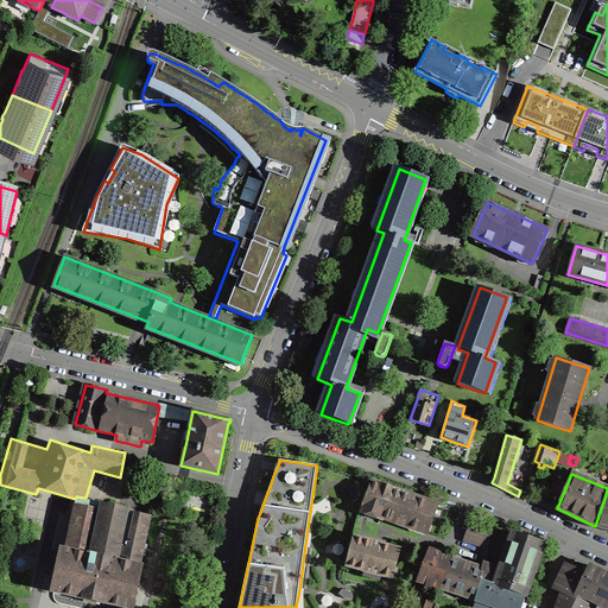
[(382,520),(384,517),(400,523),(410,495),(384,486),(372,481),(361,508),(358,519),(353,537),(355,537),(358,533),(362,518),(361,513),(382,520)]
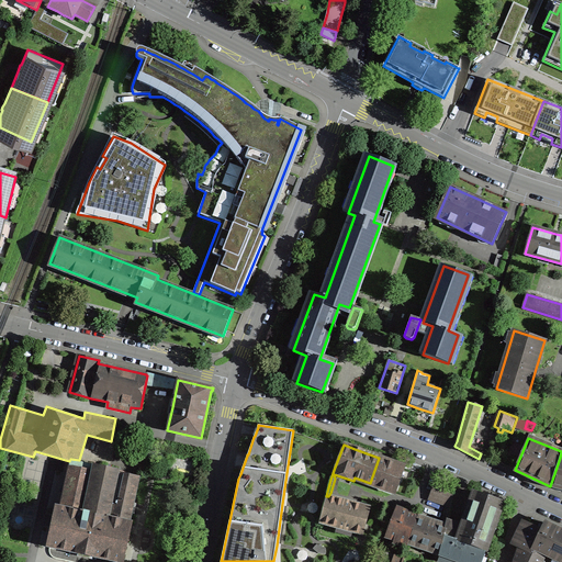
[(379,458),(370,483),(395,493),(405,467),(383,459),(379,458)]
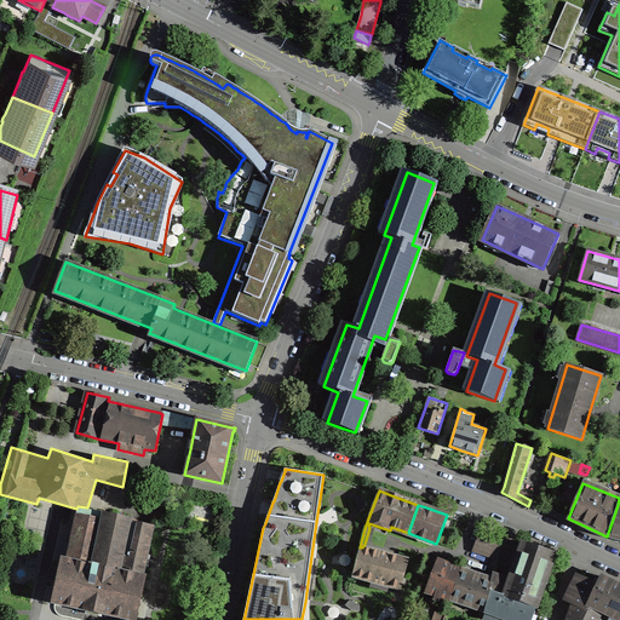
[(619,535),(619,505),(618,505),(608,533),(619,535)]
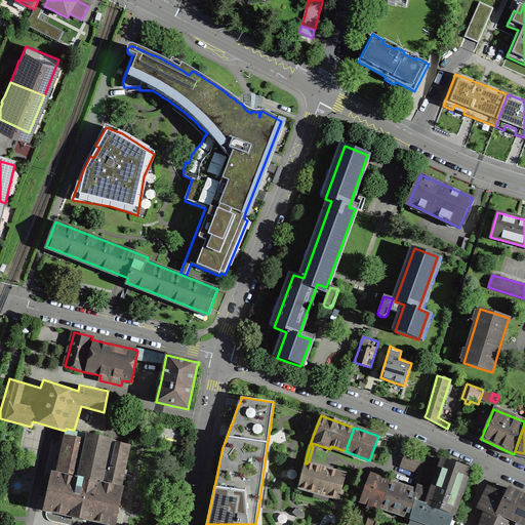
[(74,430),(66,429),(65,431),(55,472),(51,471),(42,510),(111,524),(115,524),(124,486),(122,485),(131,444),(112,440),(112,437),(86,432),(86,433),(74,430)]
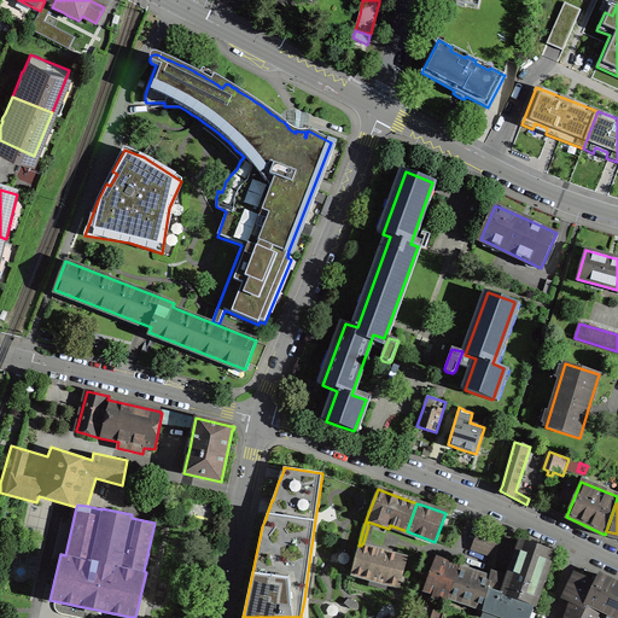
[(477,534),(472,548),(496,557),(499,542),(477,534)]
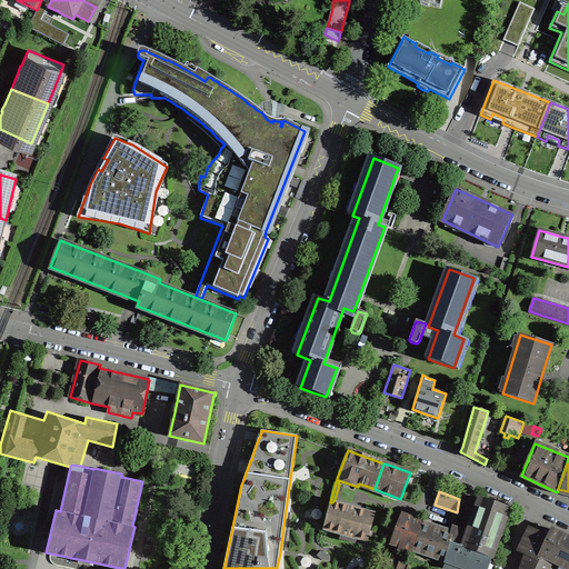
[(449,542),(492,557),(492,558),(501,535),(499,535),(502,526),(503,527),(510,509),(492,502),(479,498),(475,510),(478,511),(475,520),(473,519),(468,533),(452,529),(451,532),(449,542)]
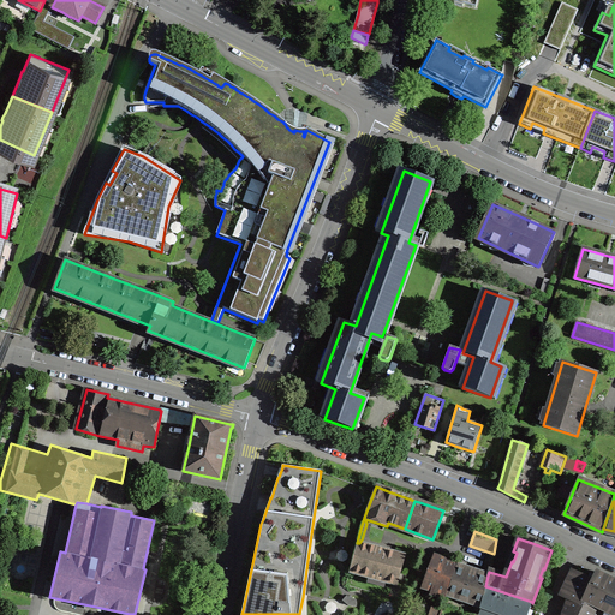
[(375,542),(374,548),(359,543),(357,543),(350,571),(369,577),(398,584),(405,556),(388,551),(389,545),(386,544),(375,542)]
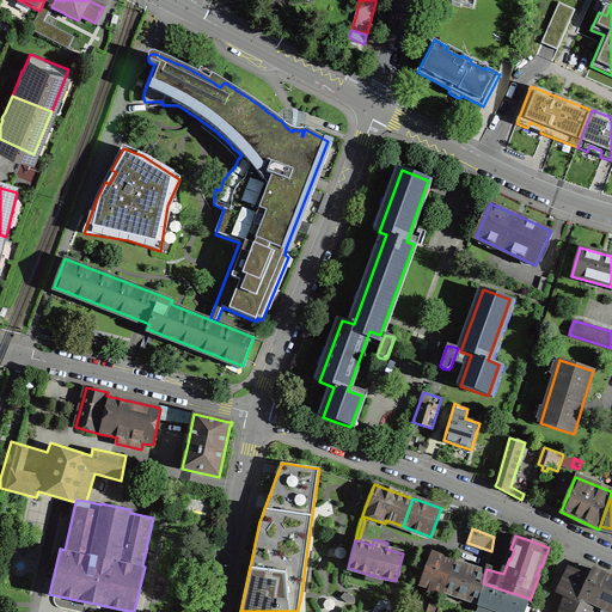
[(432,552),(420,585),(444,592),(454,561),(450,560),(432,552)]
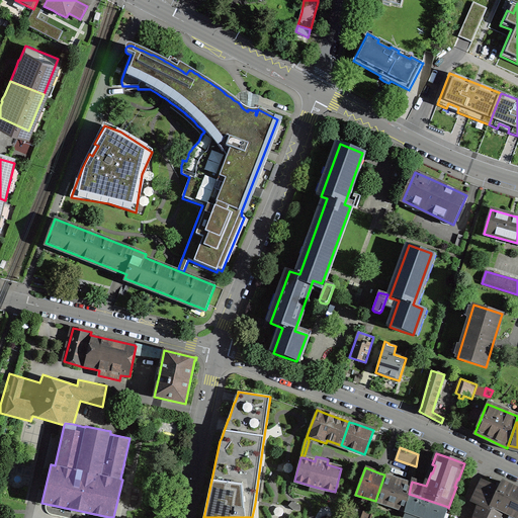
[(375,501),(405,511),(409,494),(411,485),(389,477),(384,475),(375,501)]
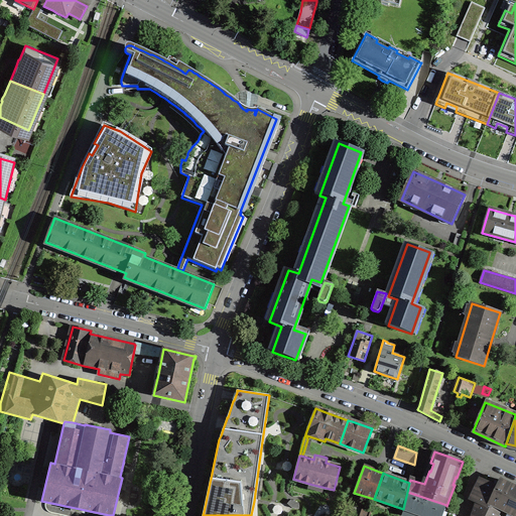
[(471,499),(477,502),(476,506),(472,515),(496,515),(500,509),(489,503),(497,487),(495,486),(481,479),(471,499)]
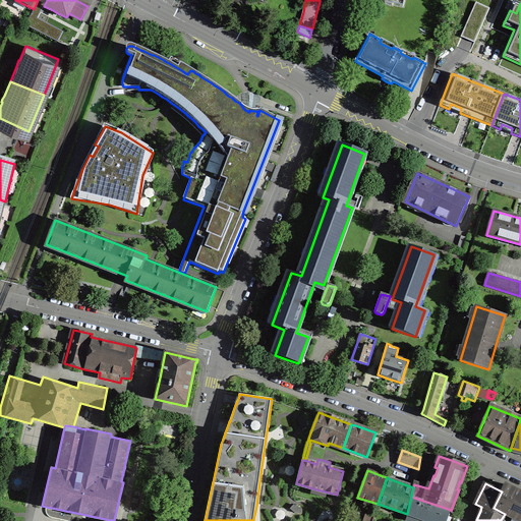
[(520,520),(520,491),(506,484),(502,491),(494,508),(505,514),(520,520)]
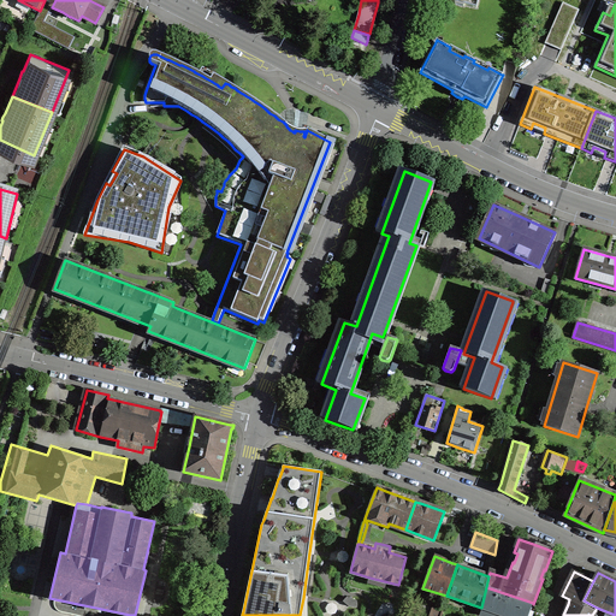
[(528,615),(532,608),(531,608),(532,606),(533,603),(486,587),(481,608),(504,615),(528,615)]
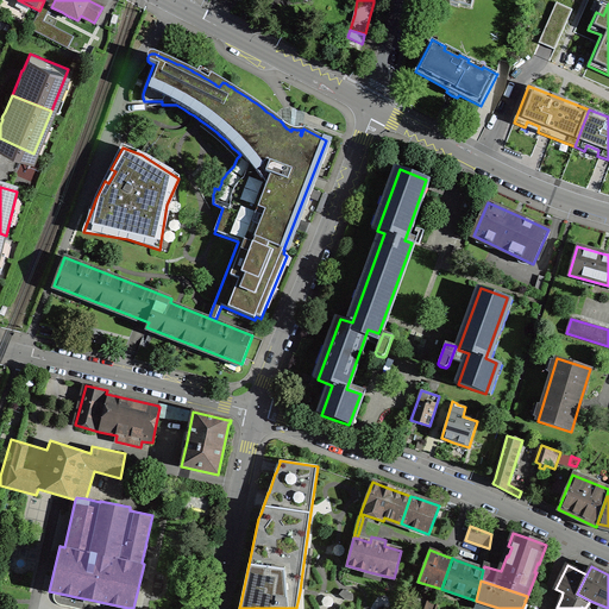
[(407,608),(412,608),(435,608),(437,604),(412,595),(407,608)]
